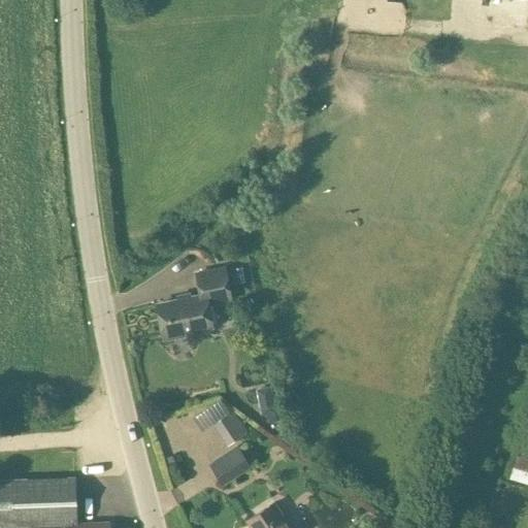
[(185,334),(213,329),(209,304),(233,300),(227,266),(194,272),(198,294),(191,295),(190,292),(176,295),(177,298),(155,302),(162,342),(186,337),(185,334)]
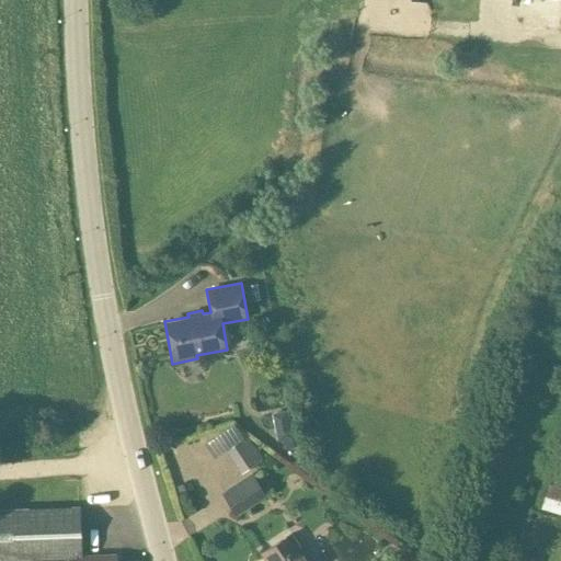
[(281,450),(296,447),(289,410),(274,412),(281,450)]
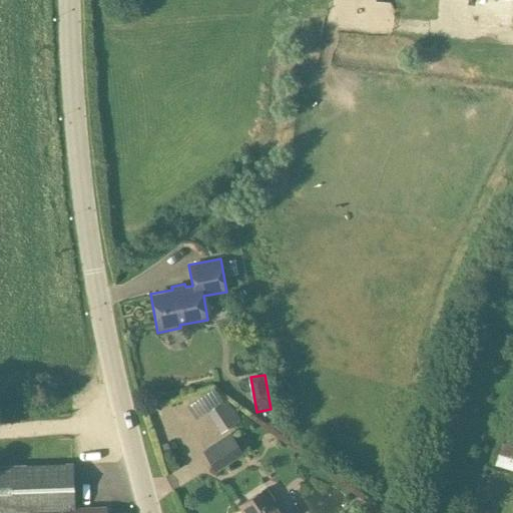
[(214,384),(188,404),(198,417),(206,412),(222,433),(241,419),(214,384)]
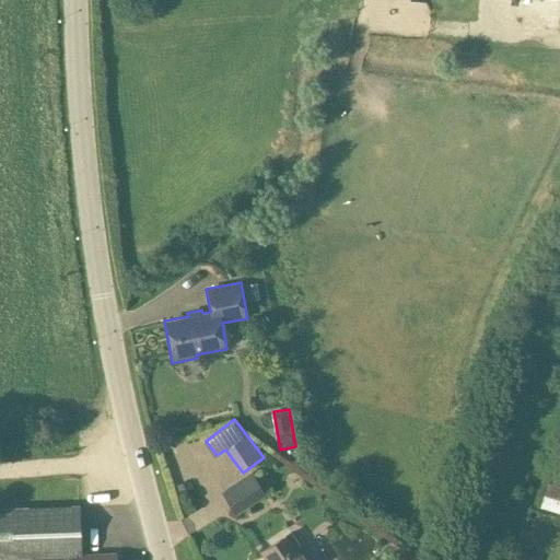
[(222,493),(236,516),(267,497),(253,474),(222,493)]
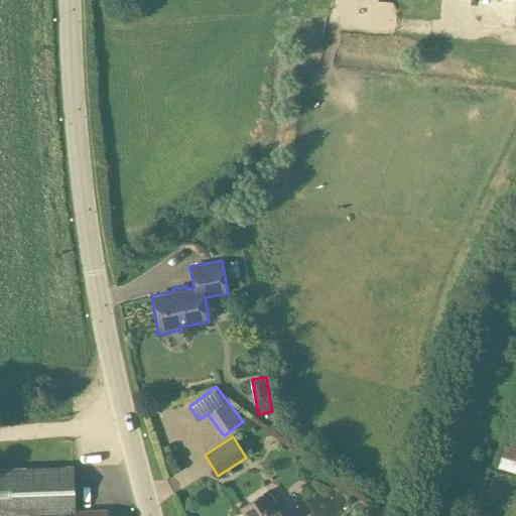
[(498,468),(515,473),(515,446),(506,443),(498,468)]
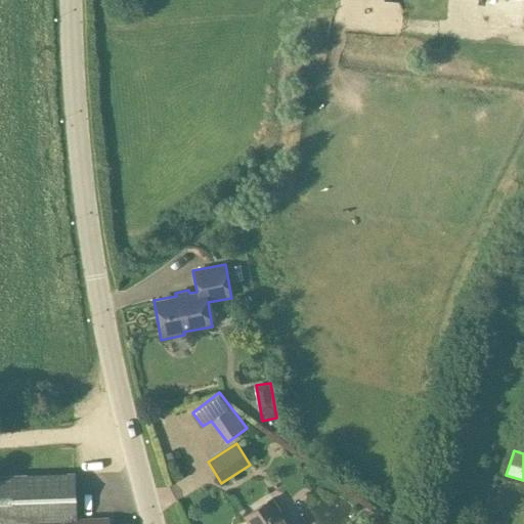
[(108,523),(108,519),(77,520),(76,474),(0,476),(0,523),(108,523)]
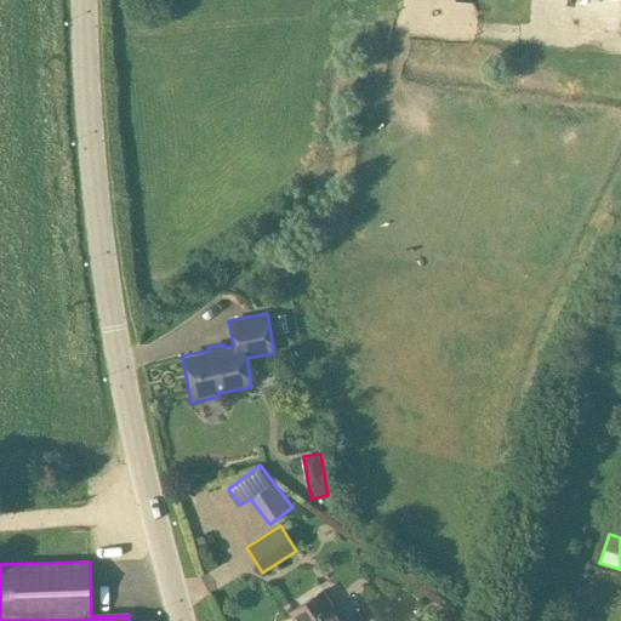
[(294,620),(341,620),(323,592),(289,614),(294,620)]
